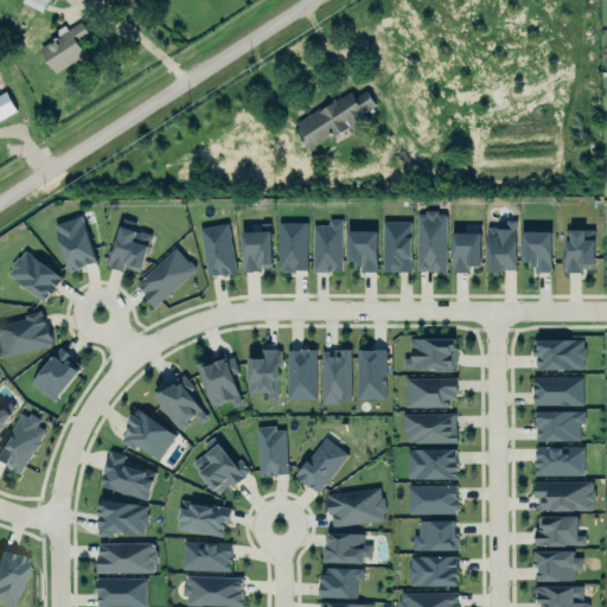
[(21,0),(21,1),(42,11),(46,0),(21,0)]
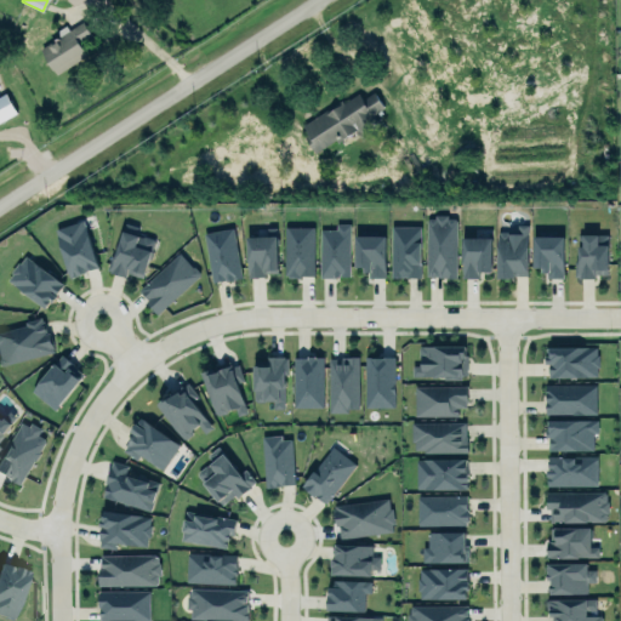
[(91,38),(83,22),(40,47),(55,73),(87,55),(81,44),(91,38)]
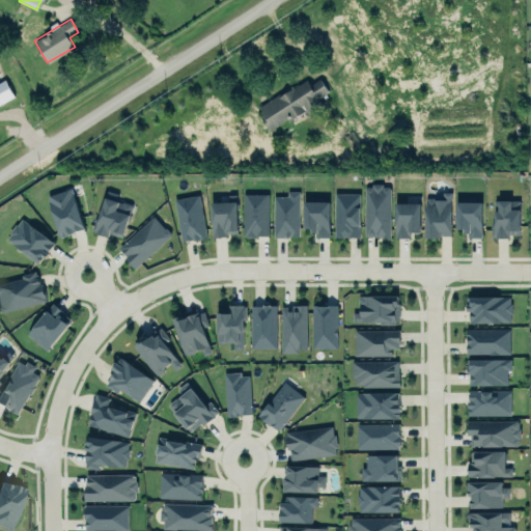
[(256,108),(271,132),(316,104),(314,100),(328,92),(319,78),(308,85),(305,79),(256,108)]
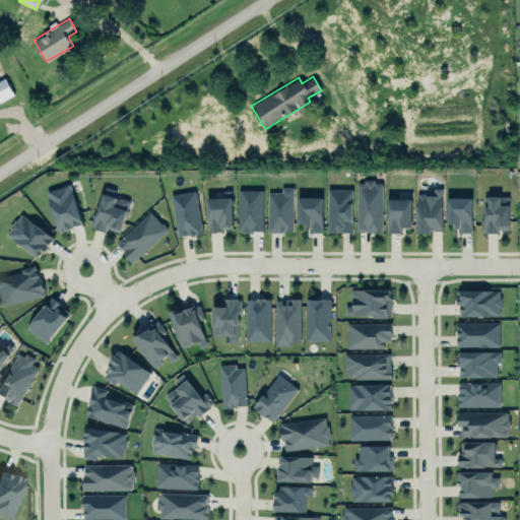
[(0,101),(13,96),(6,78),(0,80),(0,101)]
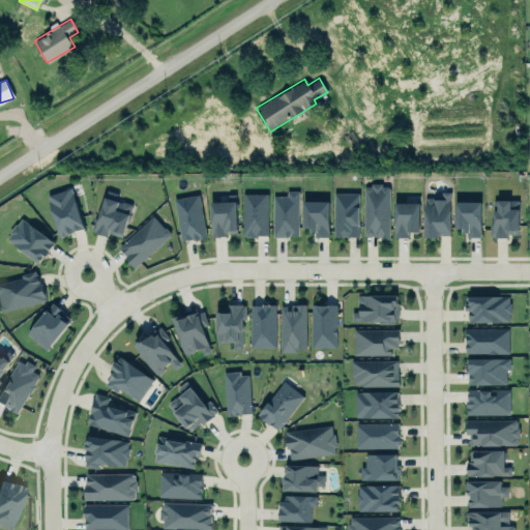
[(364,234),(364,187),(365,185),(371,185),(371,182),(382,182),(382,184),(387,185),(389,186),(389,236),(379,235),(364,234)]
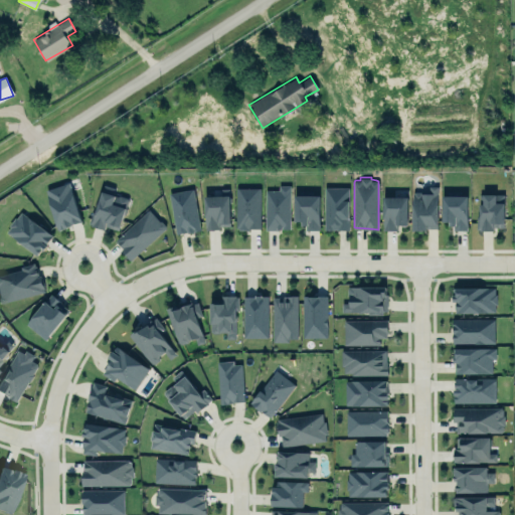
[(44,189),(57,229),(81,222),(69,181),(44,189)]
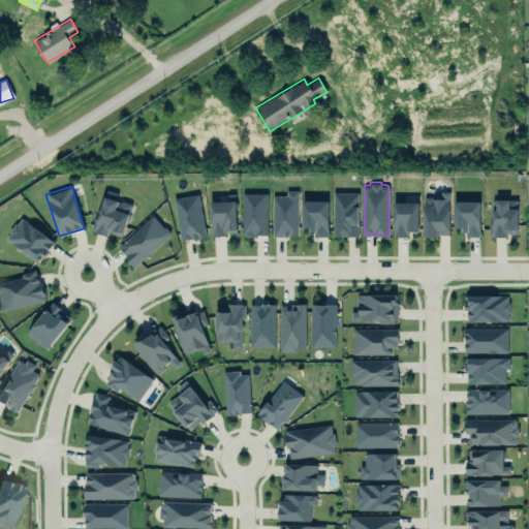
[(272,237),(298,236),(297,190),(285,190),(285,195),(272,195),(272,237)]
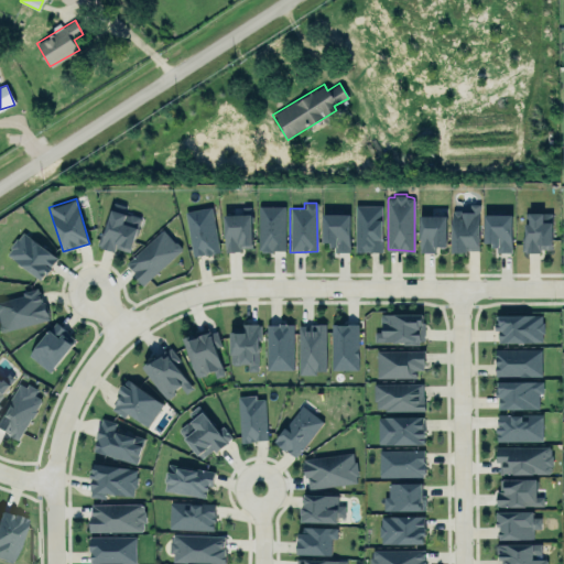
[(452,249),(452,210),(454,209),(462,208),(462,210),(474,209),(472,203),(479,203),(479,243),(466,243),(466,249),(452,249)]
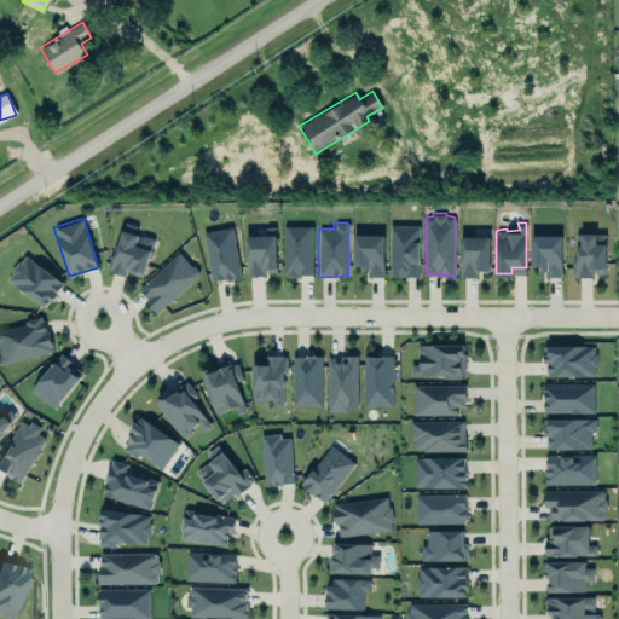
[(283,276),(313,276),(312,225),(282,226),(283,276)]
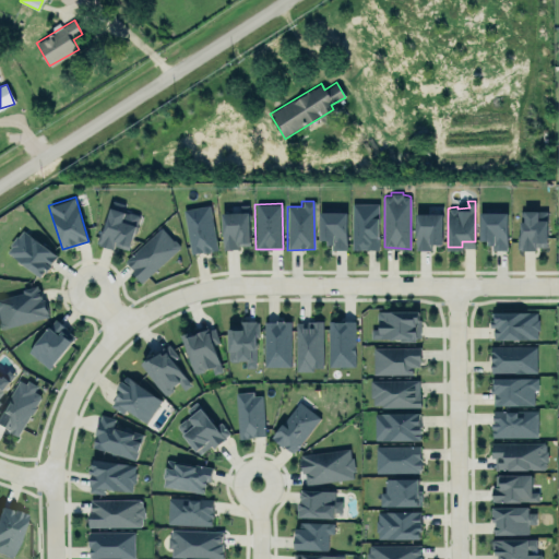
[(352,250),(379,249),(379,203),(352,203),(352,250)]
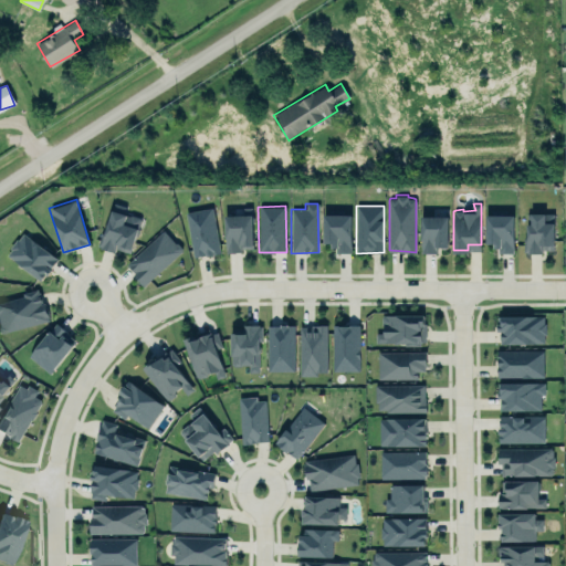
[(185,211),(211,207),(220,252),(206,254),(206,253),(194,255),(185,211)]
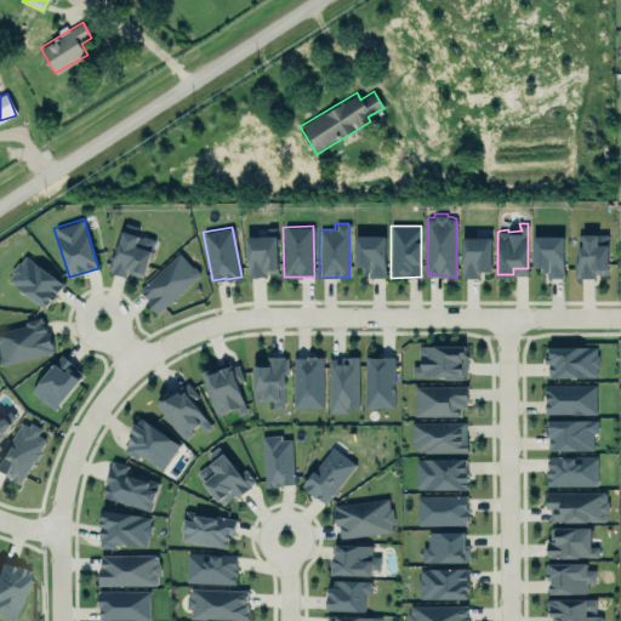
[(108,272),(109,269),(107,268),(112,254),(114,255),(123,228),(140,233),(138,234),(142,235),(143,234),(153,238),(154,240),(142,277),(127,273),(126,277),(108,272)]
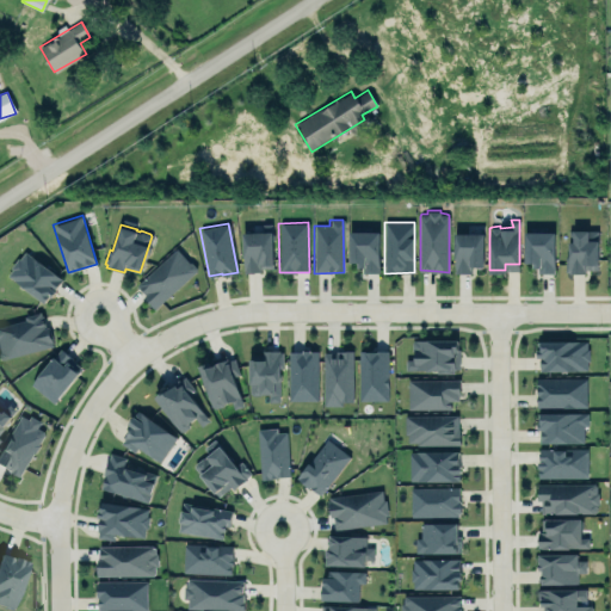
[(524,228),(524,261),(531,261),(531,266),(537,266),(537,273),(556,273),(556,228),(524,228)]
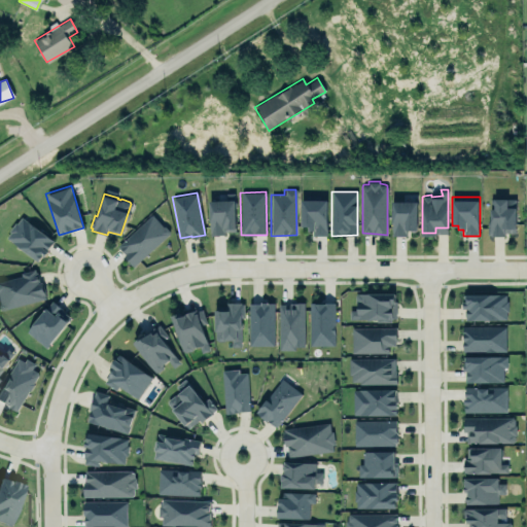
[(491,198),(495,198),(495,197),(507,197),(507,198),(515,198),(515,206),(516,206),(516,231),(504,231),(504,235),(490,235),(490,233),(487,233),(487,219),(491,219),(491,198)]
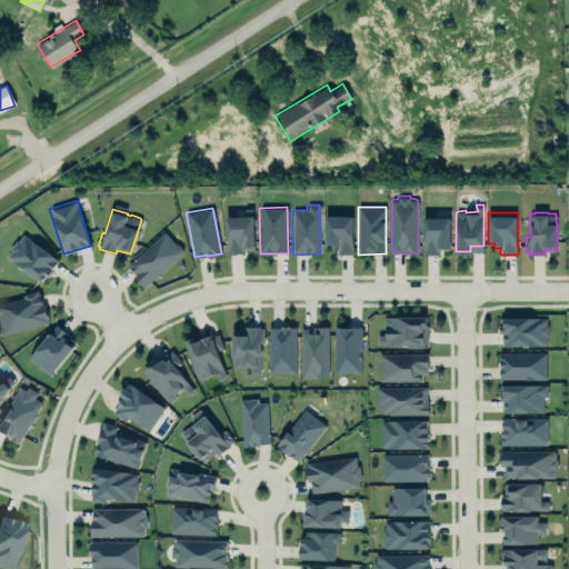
[(423,213),(423,253),(438,253),(438,246),(449,246),(449,215),(438,213),(423,213)]
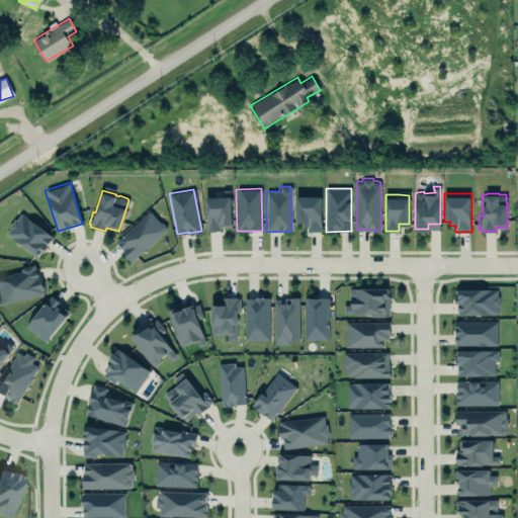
[(204,196),(206,229),(232,229),(231,195),(204,196)]
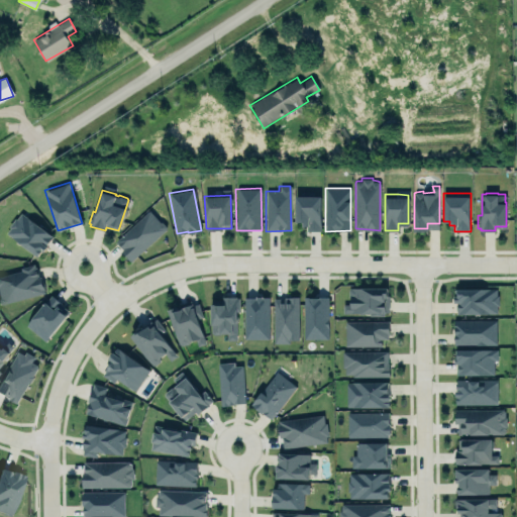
[(321,196),(295,196),(295,222),(304,222),(304,230),(320,231),(321,196)]
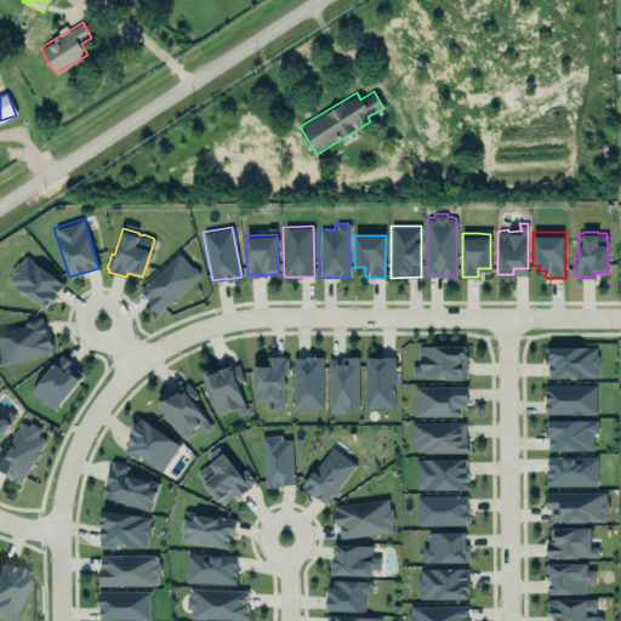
[(138,289),(147,298),(146,300),(157,312),(199,274),(199,272),(194,266),(192,266),(178,251),(138,289)]
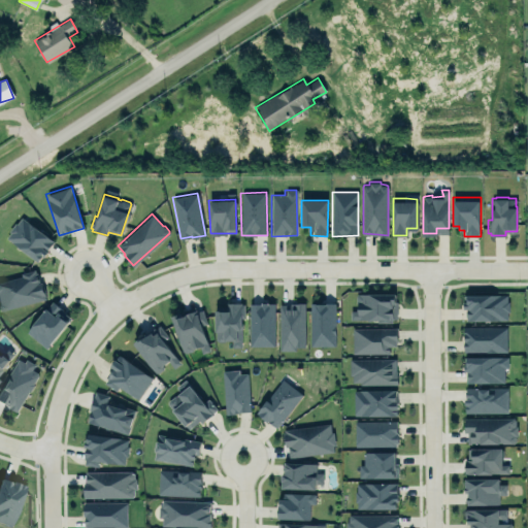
[(6,236),(10,232),(8,230),(14,222),(17,223),(21,216),(48,234),(48,235),(55,239),(47,249),(50,250),(44,256),(42,255),(38,260),(6,236)]
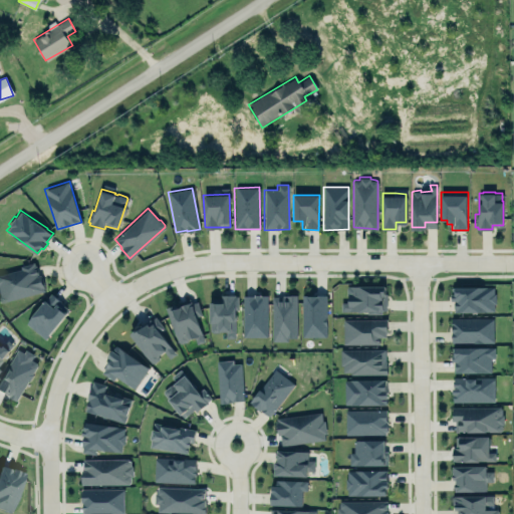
[(0,272),(20,267),(20,264),(33,261),(34,263),(35,263),(38,274),(41,273),(45,289),(0,301),(0,272)]
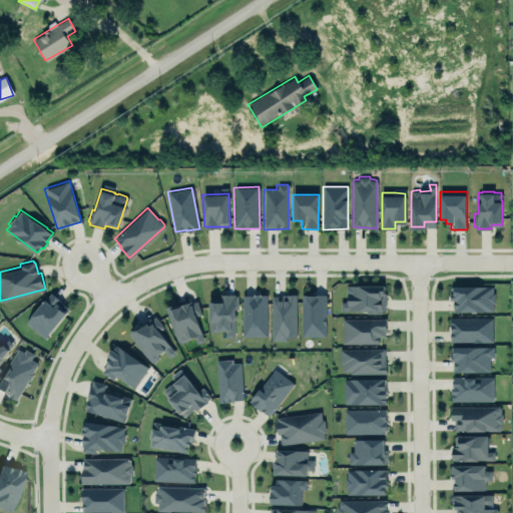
[(345,285),(346,301),(340,301),(340,311),(384,309),(385,284),(359,283),(345,285)]
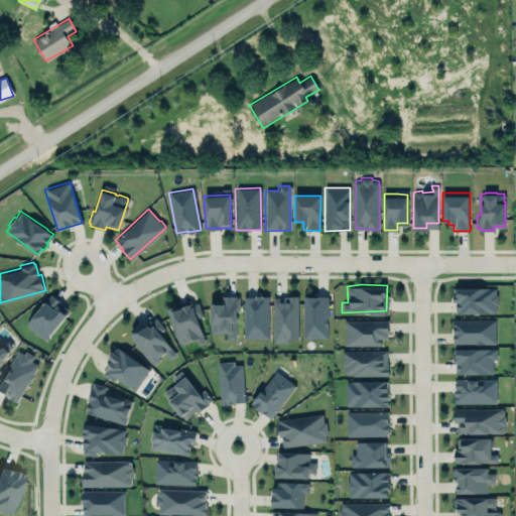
[(497,312),(497,287),(455,288),(455,313),(497,312)]
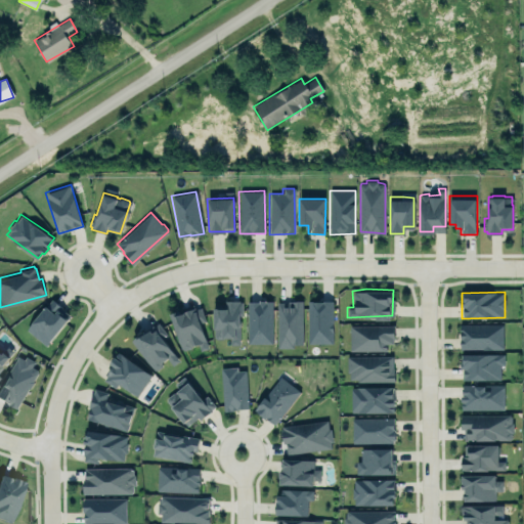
[(51,297),(61,305),(60,306),(71,314),(46,344),(27,329),(32,321),(32,320),(46,303),(46,304),(51,297)]
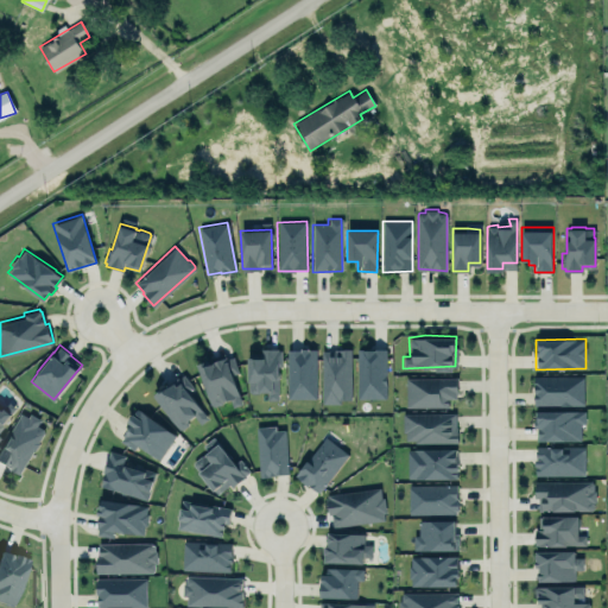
[(322,349),(322,401),(323,403),(340,403),(340,399),(350,399),(350,347),(343,347),(343,348),(335,348),(335,349),(322,349)]
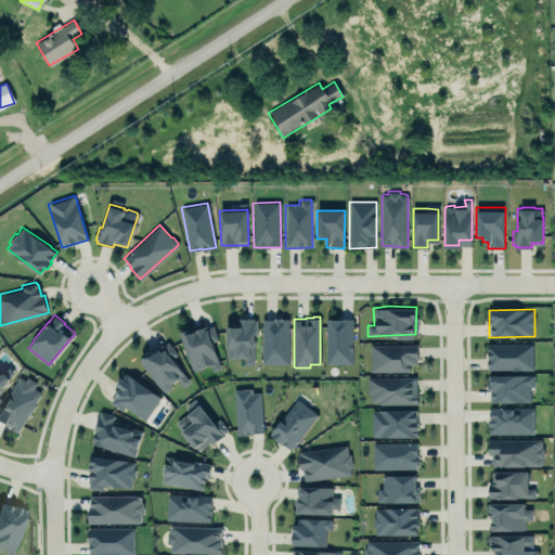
[(243,358),(243,365),(255,365),(254,319),(237,319),(239,326),(226,326),(227,359),(243,358)]
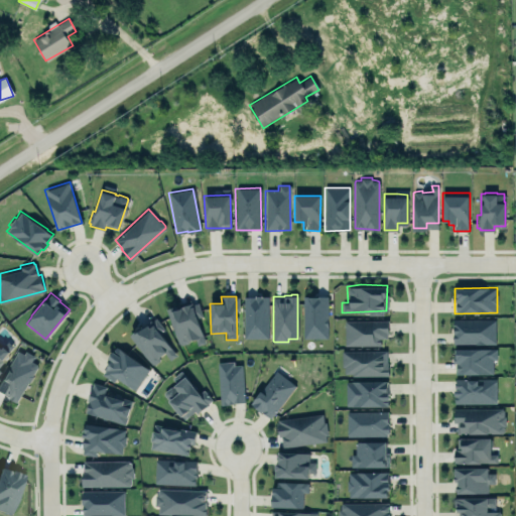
[(243,339),(268,338),(268,296),(243,296),(243,339)]
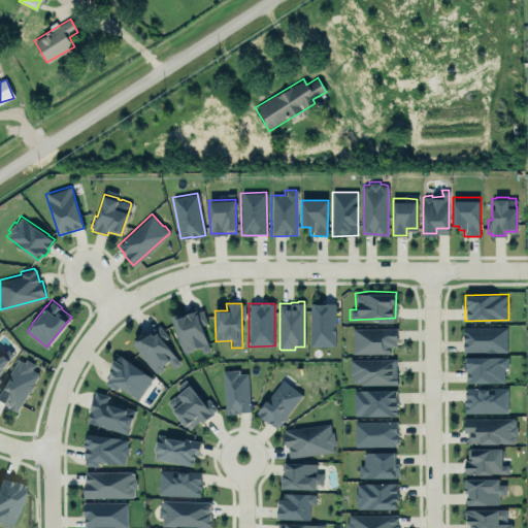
[(335,347),(335,303),(310,303),(309,345),(335,347)]
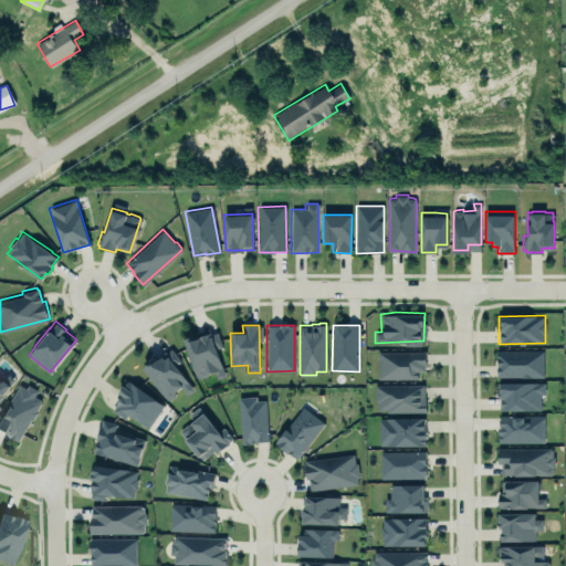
[(184,336),(197,377),(227,367),(213,326),(184,336)]
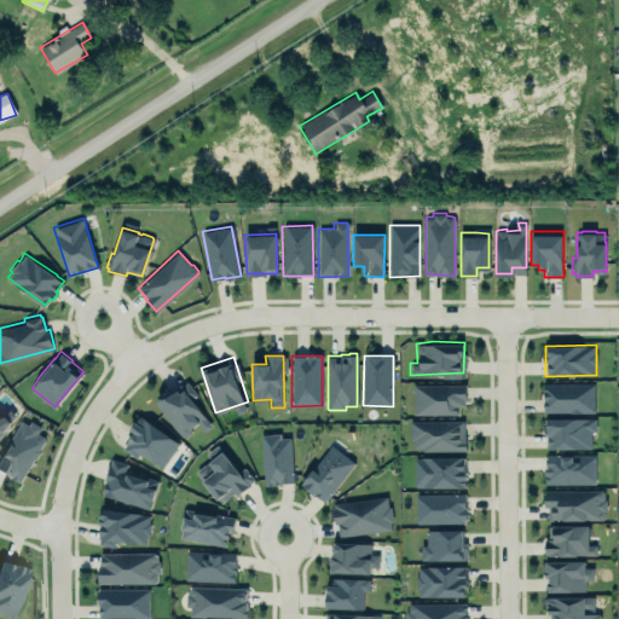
[(544,412),(595,412),(594,382),(543,383),(544,412)]
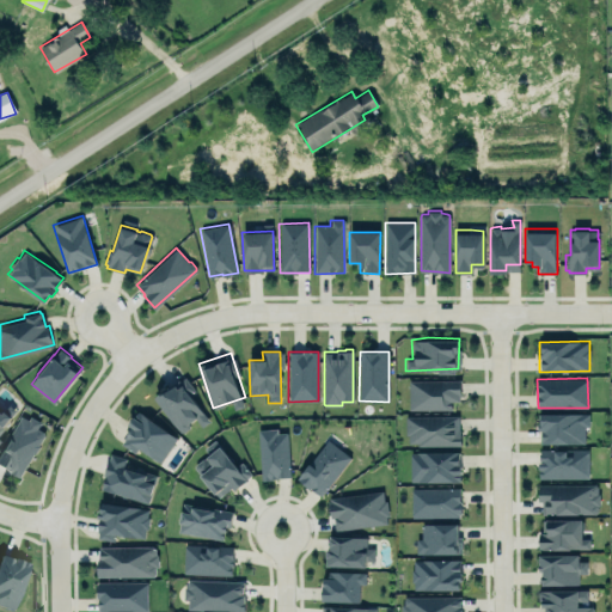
[(183,379),(155,395),(178,433),(196,421),(200,427),(208,421),(183,379)]
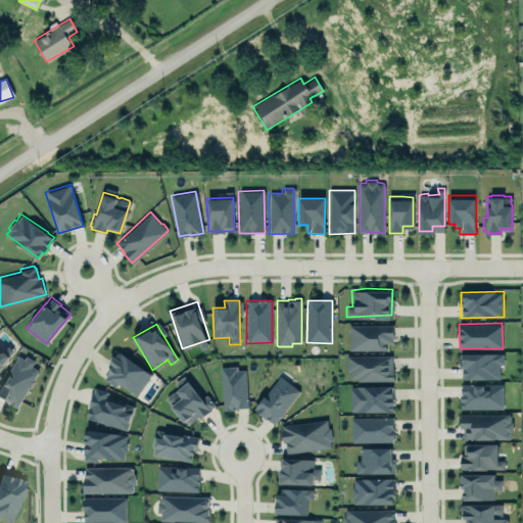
[(391,325),(348,325),(348,350),(391,350),(391,325)]
